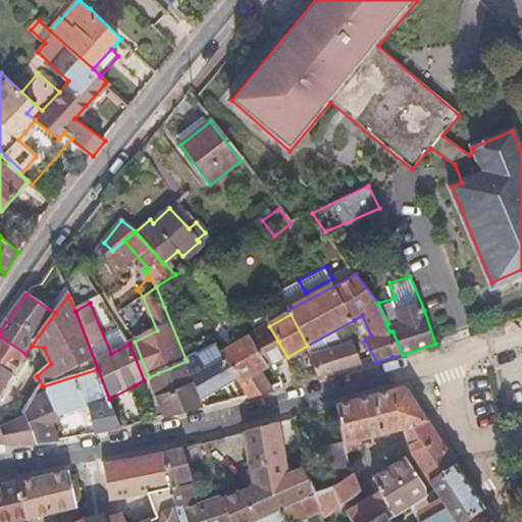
[(354,320),(365,341),(371,335),(362,315),(354,320)]
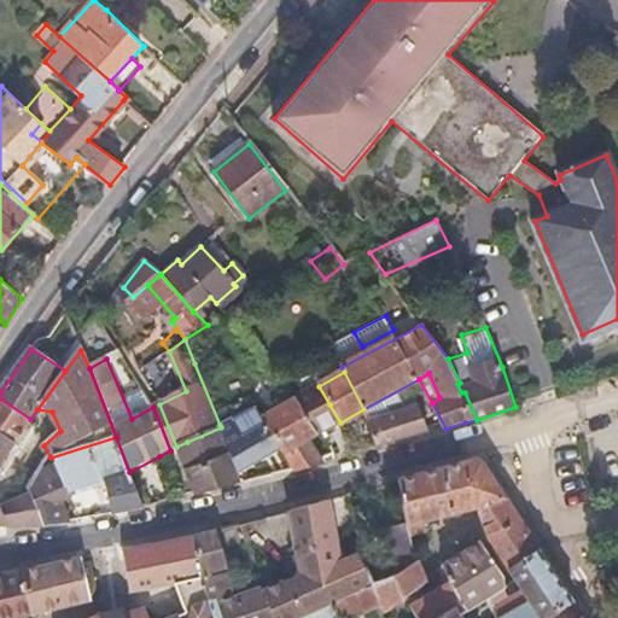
[(319,386),(263,417),(280,445),(292,470),(322,461),(314,447),(310,441),(321,432),(326,439),(337,432),(333,426),(340,423),(330,404),(319,386)]
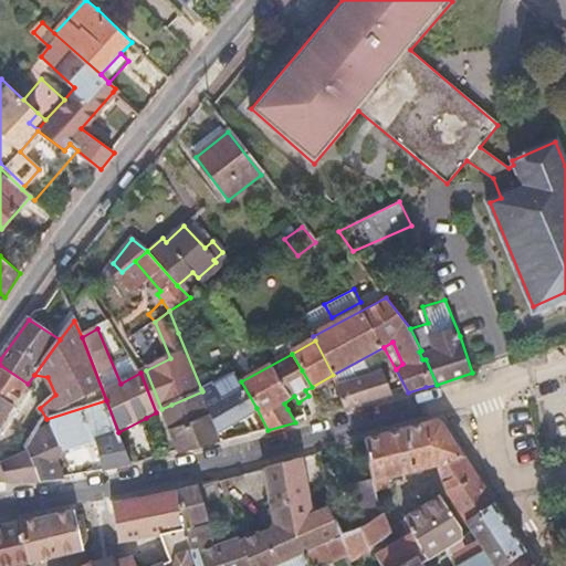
[(0,426),(28,384),(0,365),(0,426)]
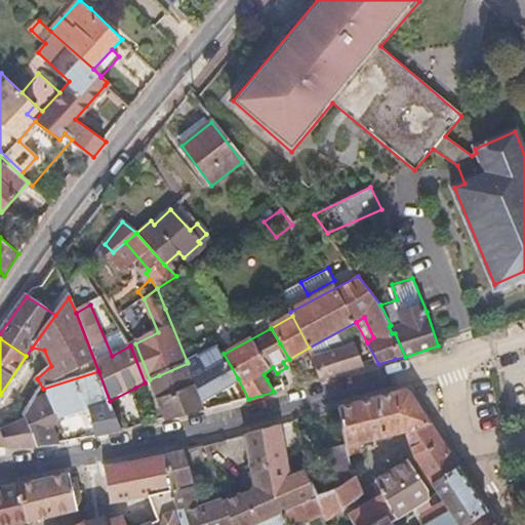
[(135,344),(130,346),(145,382),(150,379),(135,344)]
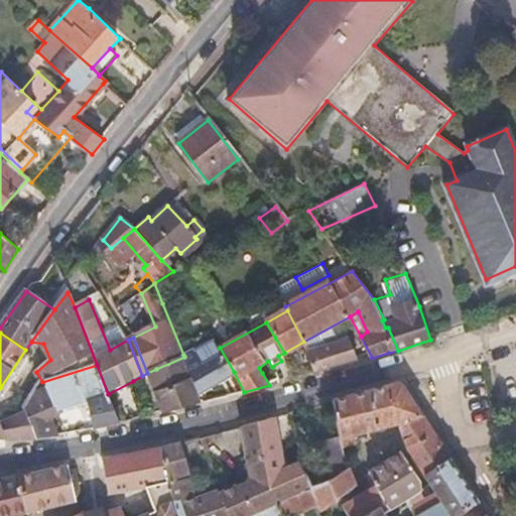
[(234,372),(220,348),(215,338),(183,355),(184,357),(194,380),(198,391),(234,372)]
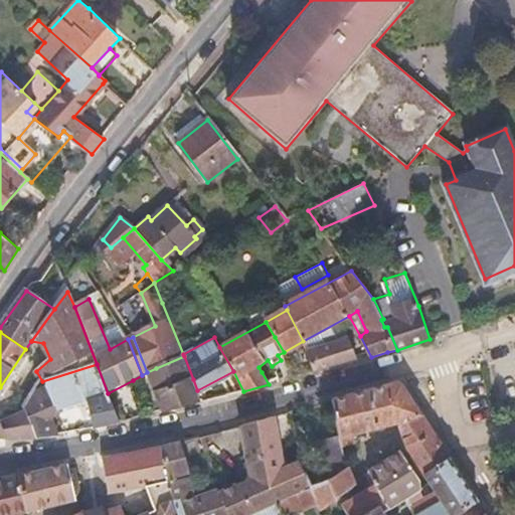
[(313,372),(356,360),(347,337),(307,351),(313,372)]
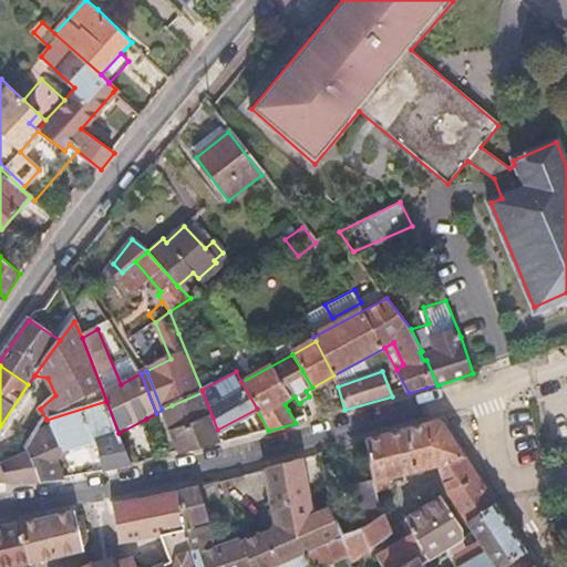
[(213,418),(203,392),(172,405),(162,410),(169,430),(213,418)]
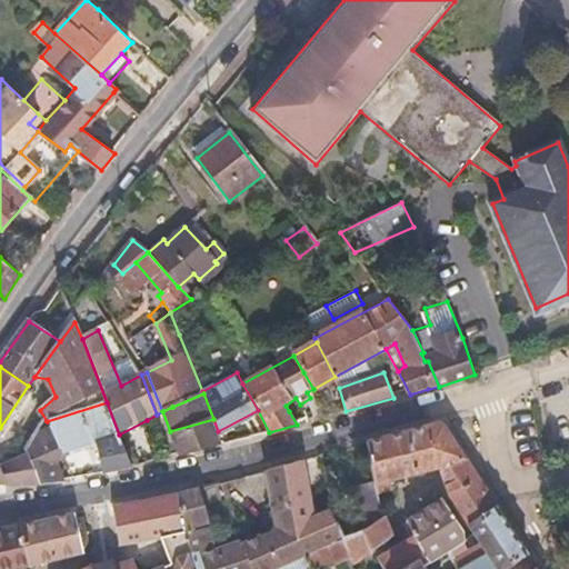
[(296,398),(286,406),(289,411),(300,405),(296,398)]
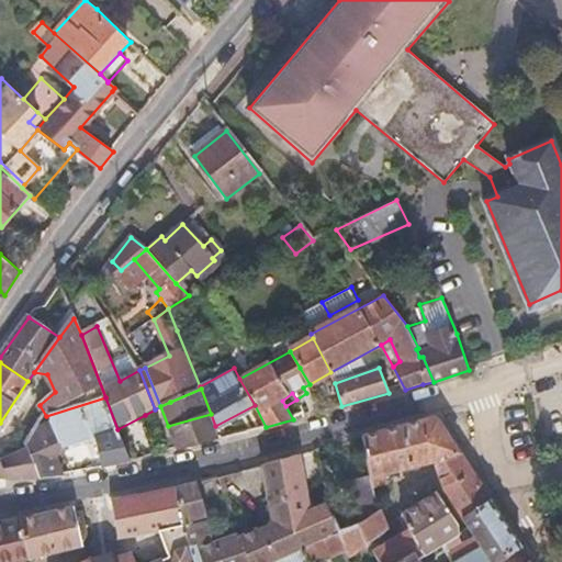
[(105,397),(46,416),(26,445),(29,449),(42,480),(65,476),(65,474),(58,456),(64,453),(64,448),(98,440),(102,468),(128,461),(117,429),(105,397)]
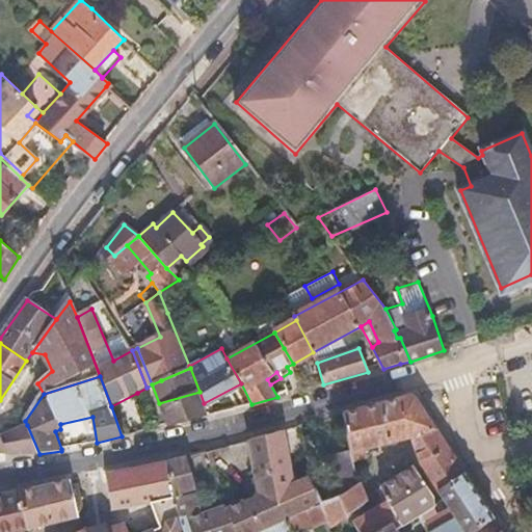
[(168,425),(208,415),(204,403),(200,392),(159,403),(163,414),(168,425)]
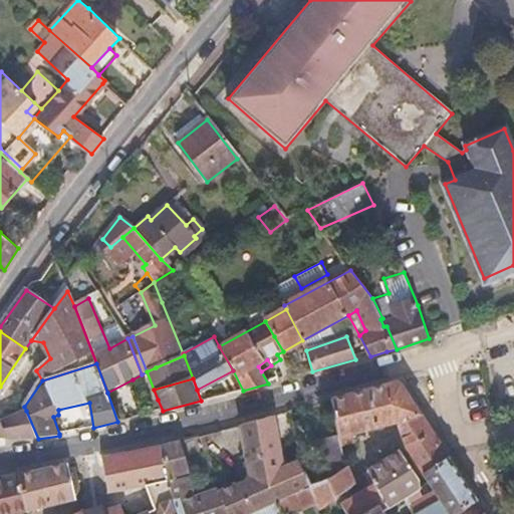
[(424,474),(449,458),(434,436),(413,405),(400,384),(398,382),(393,382),(332,401),(340,437),(398,421),(406,447),(424,474)]
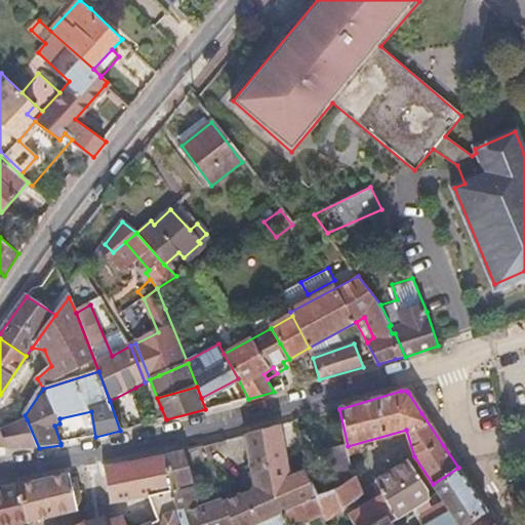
[(0,432),(0,449),(1,449),(13,449),(39,448),(27,419),(0,432)]
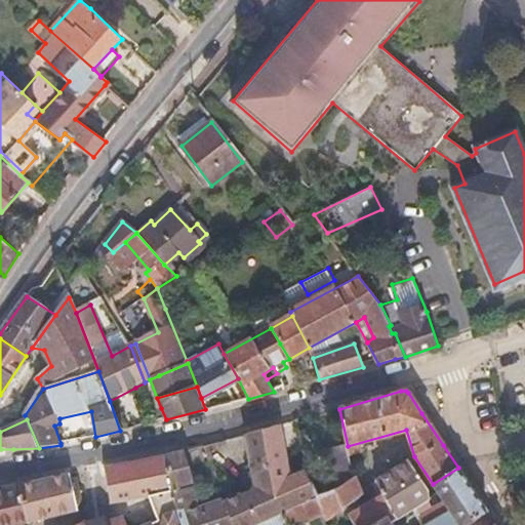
[(288,479),(278,426),(247,435),(257,494),(242,499),(256,524),(283,513),(317,496),(305,472),(288,479)]
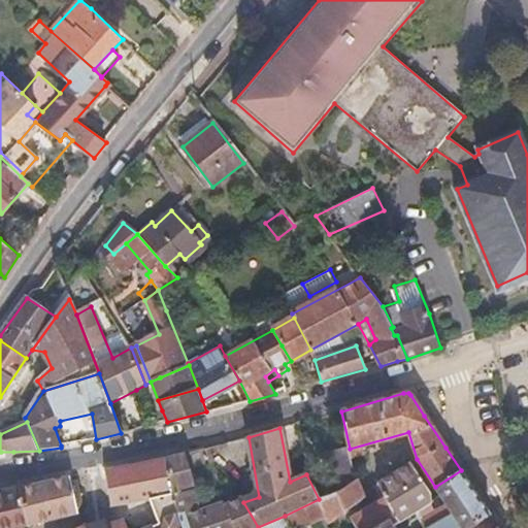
[(357,482),(350,449),(329,455),(338,489),(344,486),(355,504),(366,497),(357,482)]
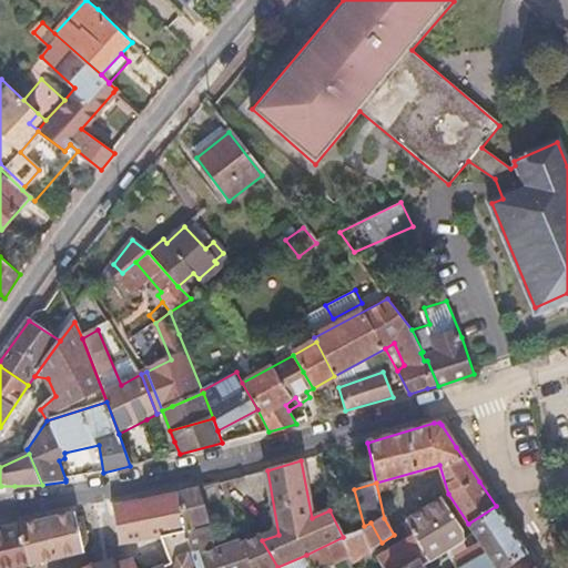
[(276,567),(277,567),(262,540),(242,548),(240,541),(219,548),(199,488),(176,494),(193,560),(195,567),(276,567)]
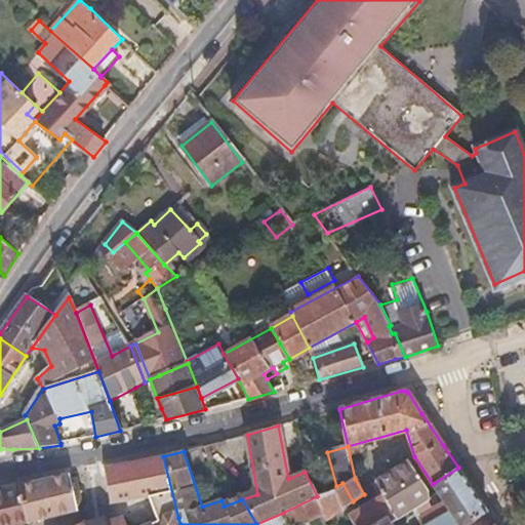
[(180,524),(178,518),(163,456),(103,468),(111,503),(158,495),(163,520),(147,524),(125,524),(123,518),(107,523),(107,524),(180,524)]
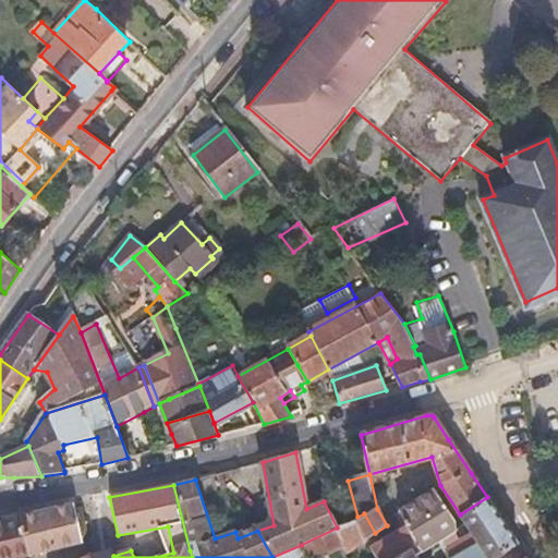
[(437,542),(460,528),(435,488),(401,510),(402,512),(398,516),(401,522),(404,526),(415,547),(412,549),(416,556),(437,542)]
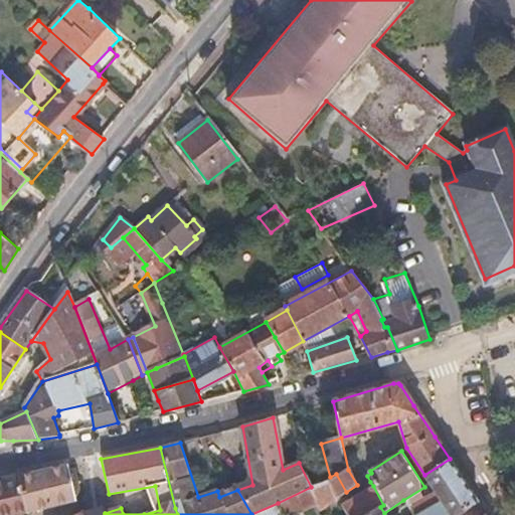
[(453,514),(477,502),(450,459),(424,475),(430,484),(424,487),(403,500),(413,514),(412,514),(453,514)]
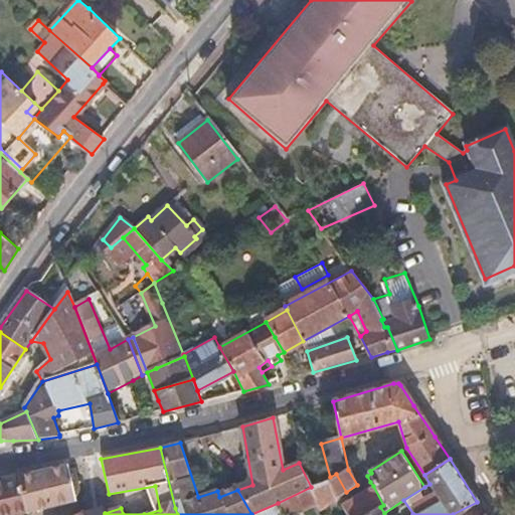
[(66,466),(65,466),(18,477),(29,512),(73,502),(73,497),(75,497),(79,491),(75,470),(67,472),(66,466)]
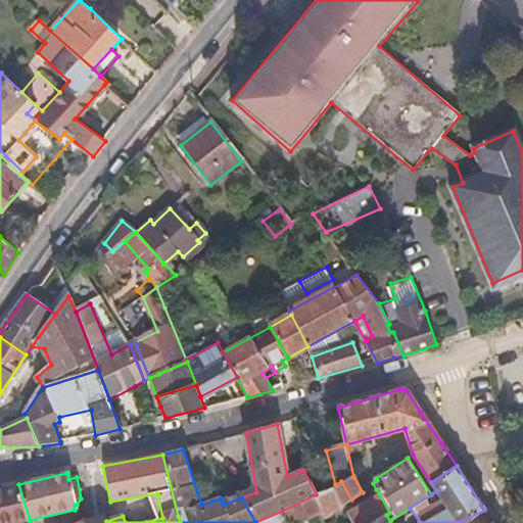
[(282,511),(286,522),(300,522),(323,513),(326,518),(342,509),(341,506),(344,505),(351,500),(341,481),(335,484),(316,494),(282,511)]
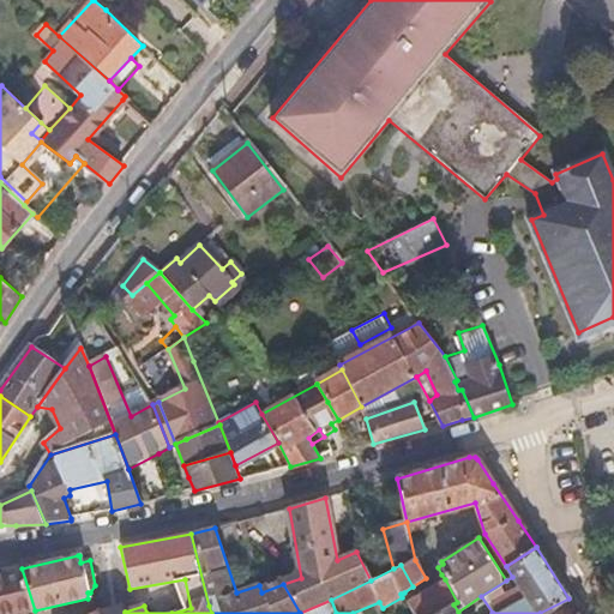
[(36,613),(35,611),(22,569),(0,572),(0,613),(36,613)]
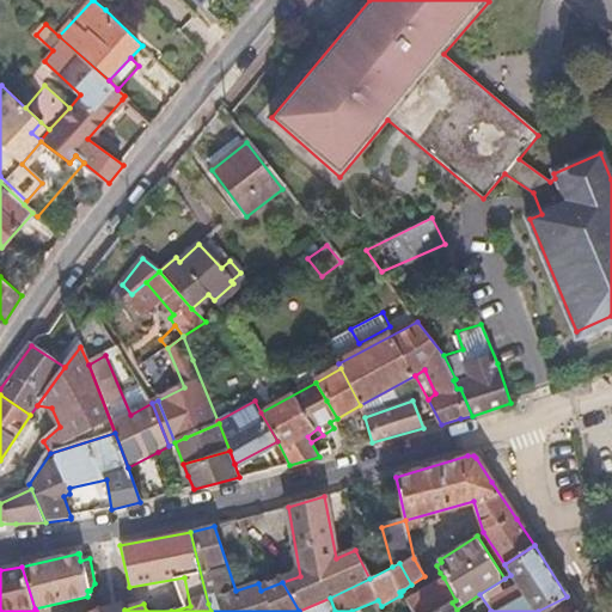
[(408,599),(415,611),(434,611),(452,603),(456,600),(444,577),(440,573),(435,575),(439,581),(429,586),(408,599)]
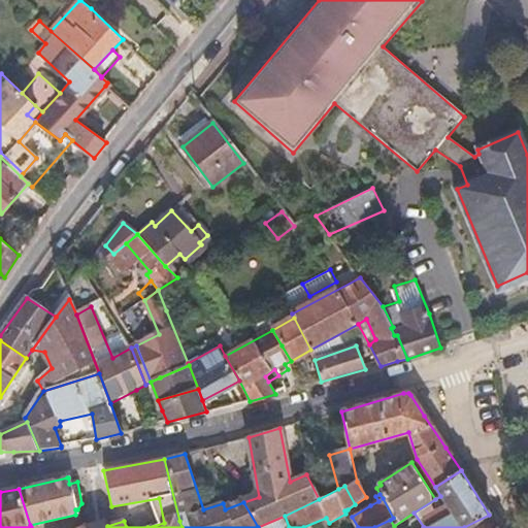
[(258,527),(257,527),(289,527),(285,516),(258,527)]
